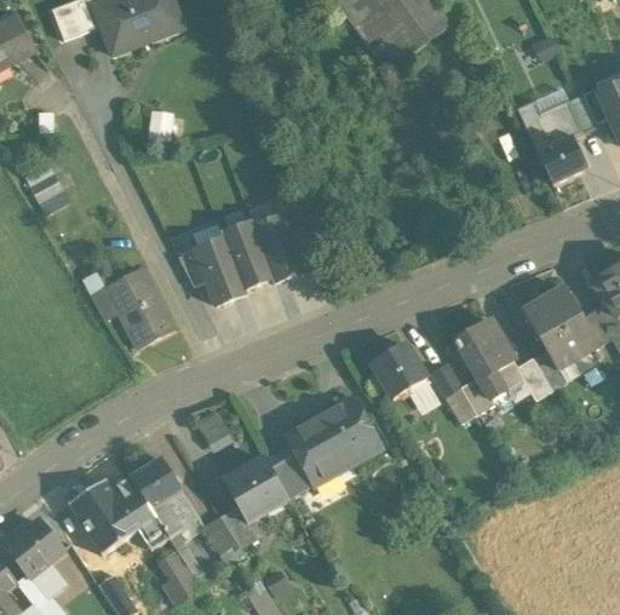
[(74,0),(51,9),(63,40),(101,26),(93,6),(96,6),(93,0),(74,0)]
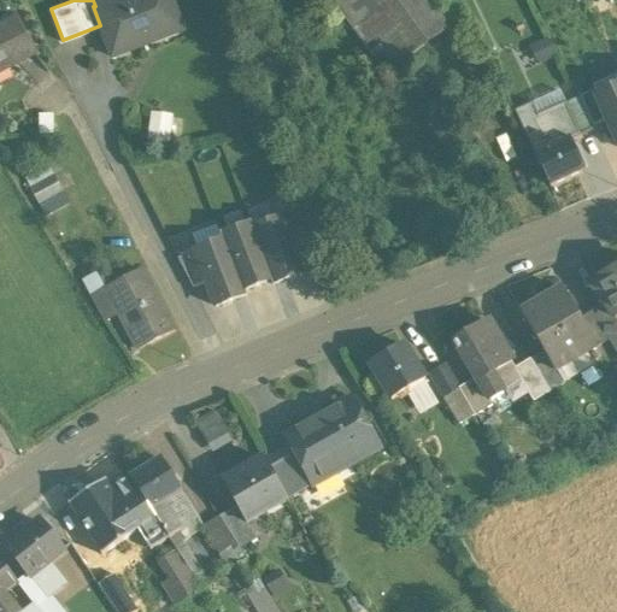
[(111,0),(95,6),(93,6),(100,25),(111,54),(182,28),(171,0),(111,0)]
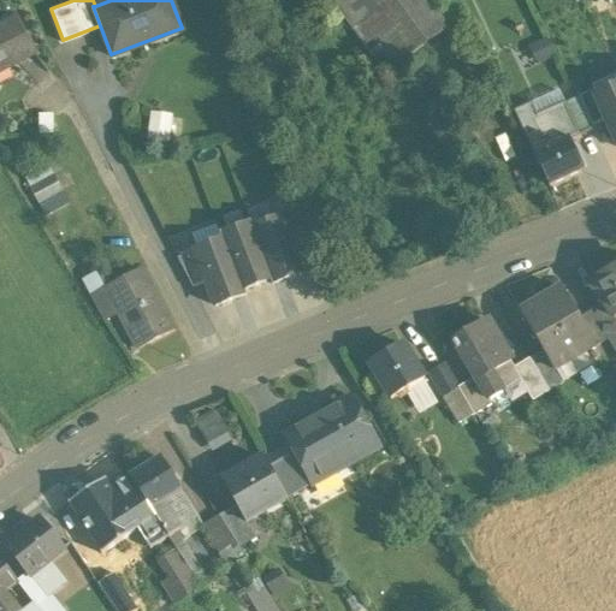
[(341,0),(336,4),(369,51),(368,52),(371,55),(373,54),(381,67),(422,39),(424,40),(446,23),(430,0),(341,0)]
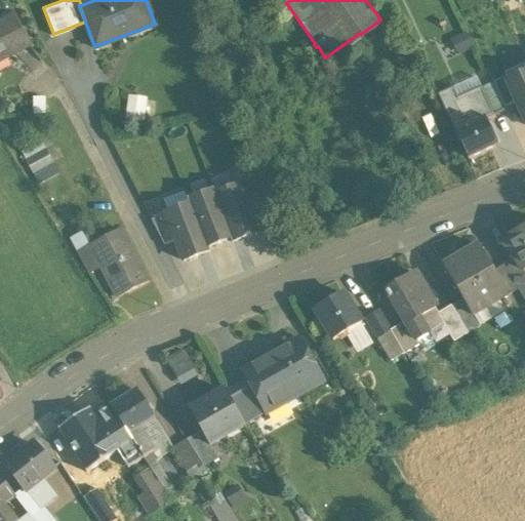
[(13,12),(0,18),(0,58),(30,44),(13,12)]
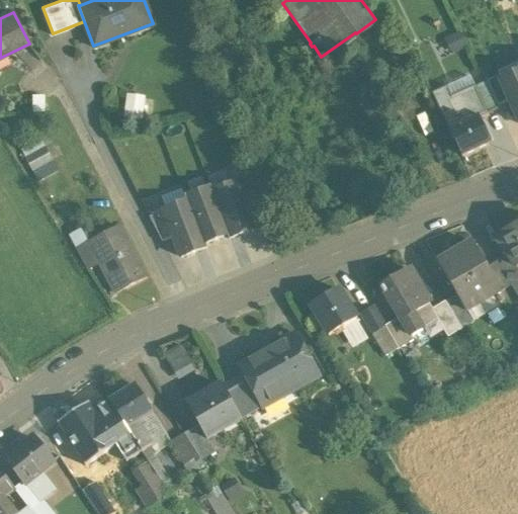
[(517,72),(502,80),(501,80),(508,97),(517,118),(517,72)]
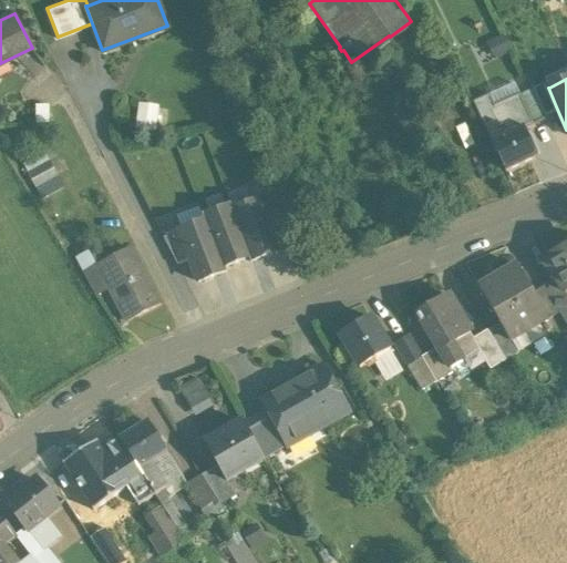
[(546,80),(532,85),(544,112),(556,106),(548,88),(549,88),(546,80)]
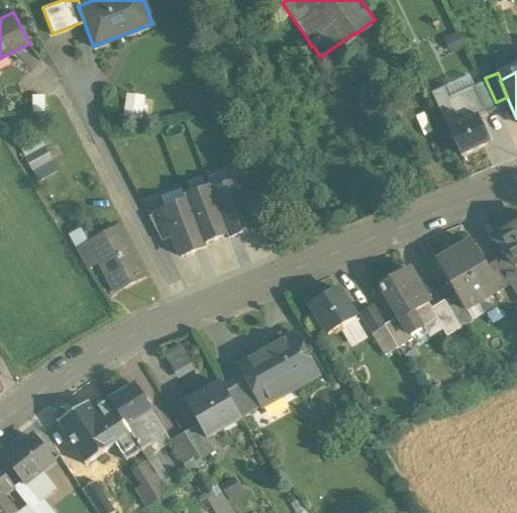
[(496,102),(485,78),(474,84),(486,112),(498,106),(496,102)]
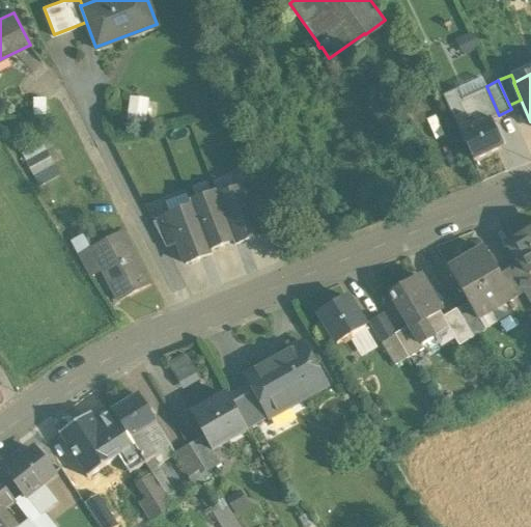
[(486,86),(463,96),(458,86),(443,93),(460,131),(490,117),(491,119),(499,115),(486,86)]
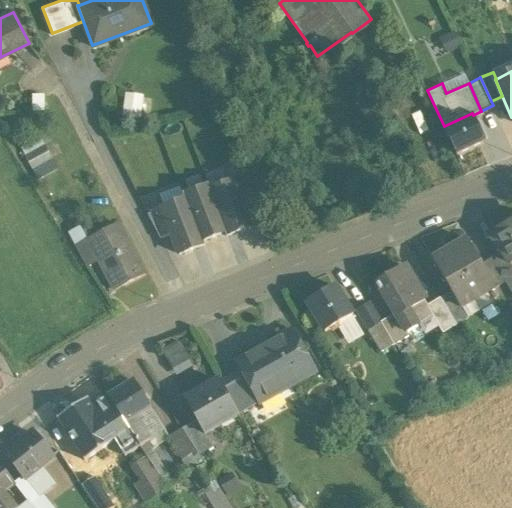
[(128,108),(145,110),(147,89),(130,88),(128,108)]
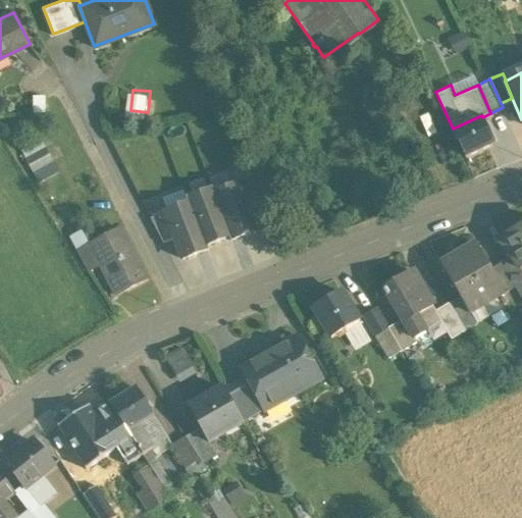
[(481,115),(453,128),(465,155),(493,142),(482,117),(481,115)]
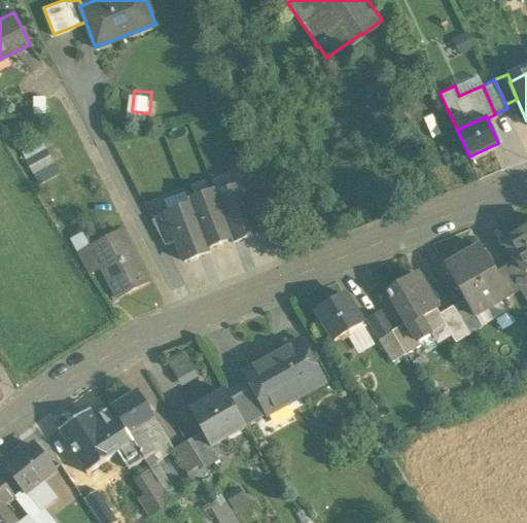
[(45,148),(26,159),(33,171),(53,161),(45,148)]
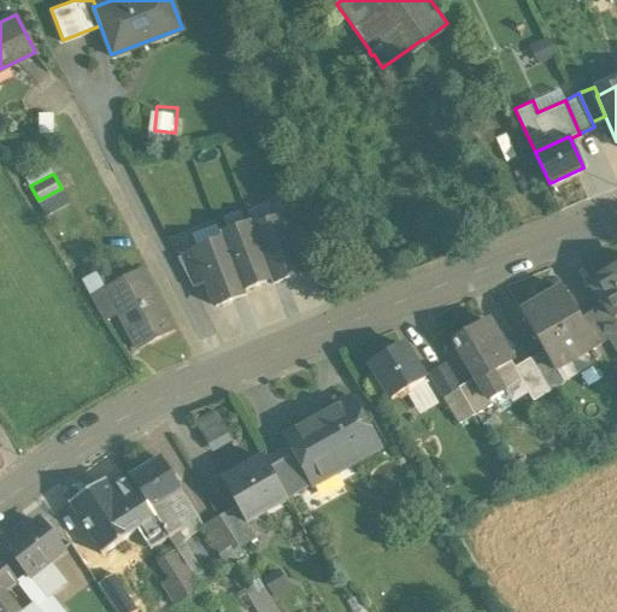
[(294,211),(280,217),(294,254),(295,253),(309,248),(294,211)]
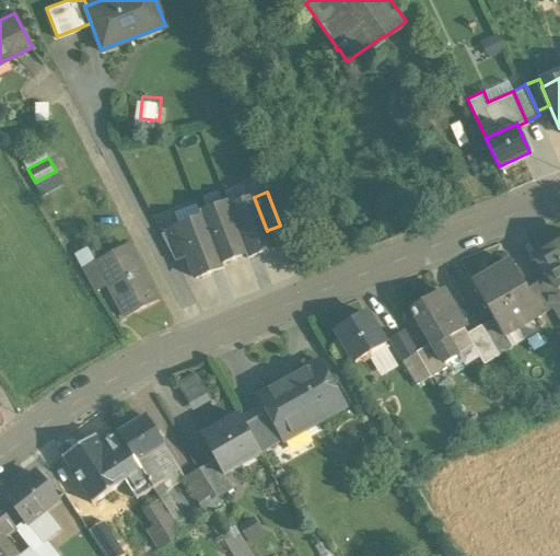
[(230,206),(229,206),(246,251),(245,252),(247,255),(273,245),(268,230),(267,231),(254,197),(230,206)]
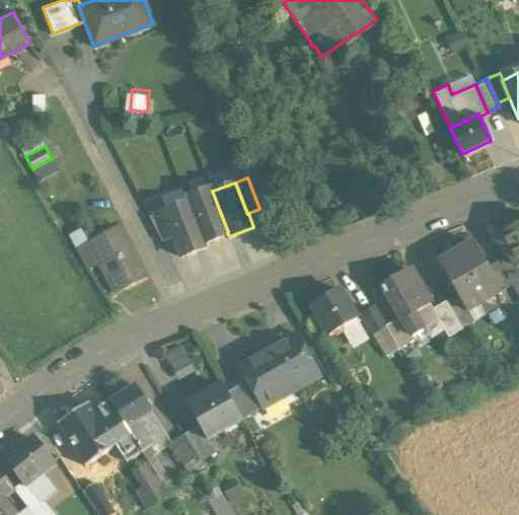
[(228,232),(212,191),(213,191),(211,187),(186,197),(187,201),(188,201),(204,242),(204,241),(227,233),(228,232)]
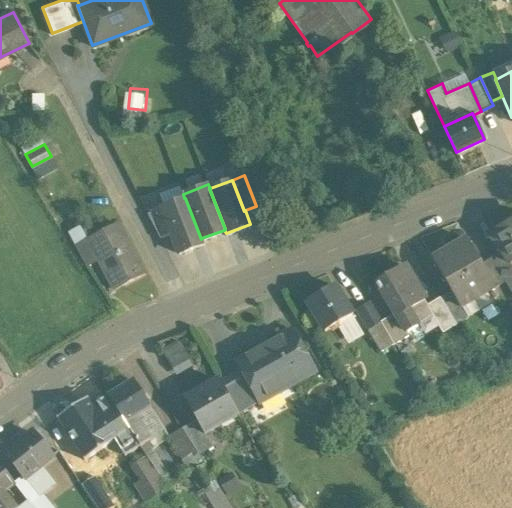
[(184,198),(162,207),(171,231),(171,232),(178,251),(203,242),(201,238),(201,239),(185,198),(184,198)]
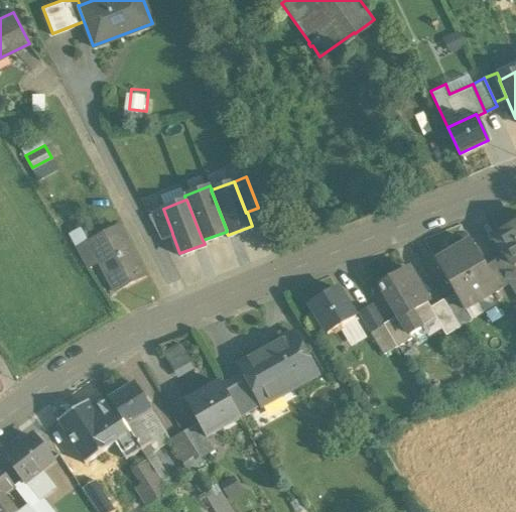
[(163,209),(148,214),(161,238),(172,234),(172,233),(163,209)]
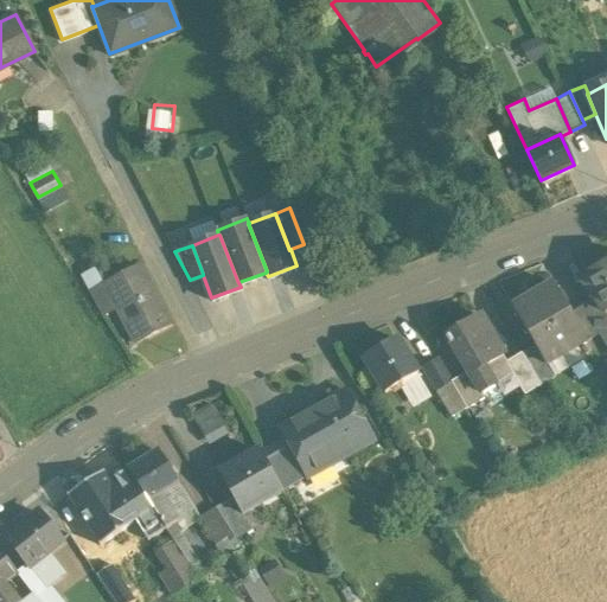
[(140,263),(104,282),(116,306),(134,341),(171,321),(140,263)]
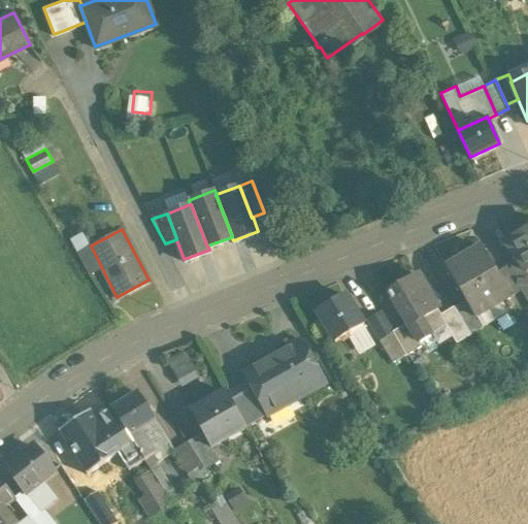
[(527,230),(508,241),(517,257),(524,269),(525,269),(527,267),(527,230)]
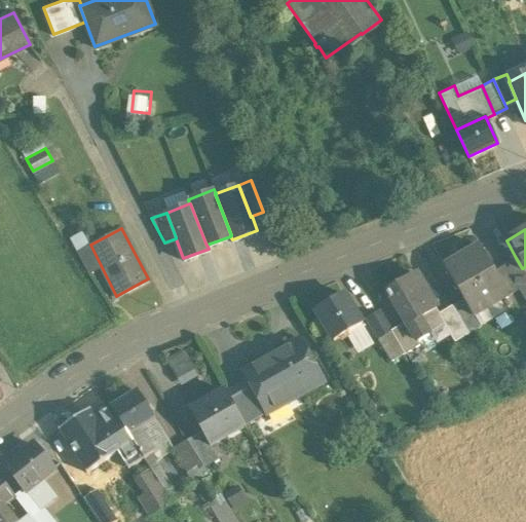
[(479,244),(444,264),(462,297),(473,313),(474,313),(508,293),(493,269),(479,244)]
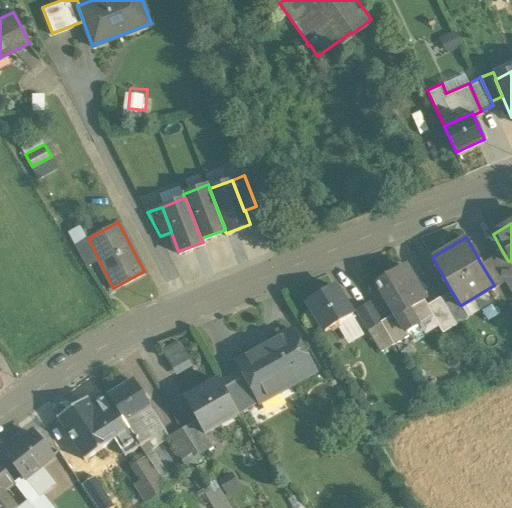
[(88,238),(76,244),(86,264),(98,258),(88,238)]
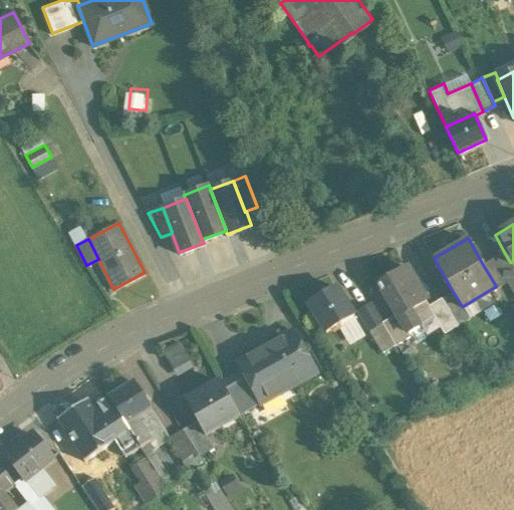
[(510,262),(503,250),(493,257),(506,280),(513,293),(513,266),(511,262),(510,262)]
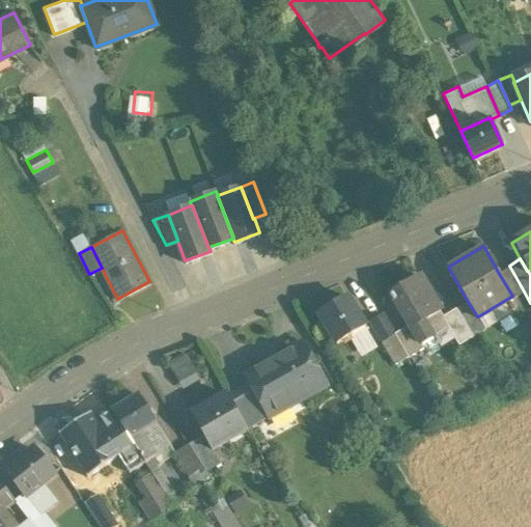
[(523,289),(509,266),(498,272),(512,296),(523,289)]
